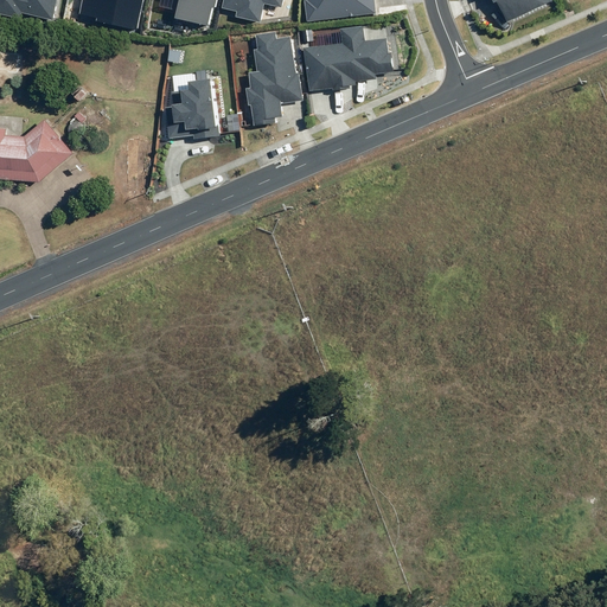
[(0,0),(0,13),(20,18),(21,12),(52,19),(56,0),(0,0)]
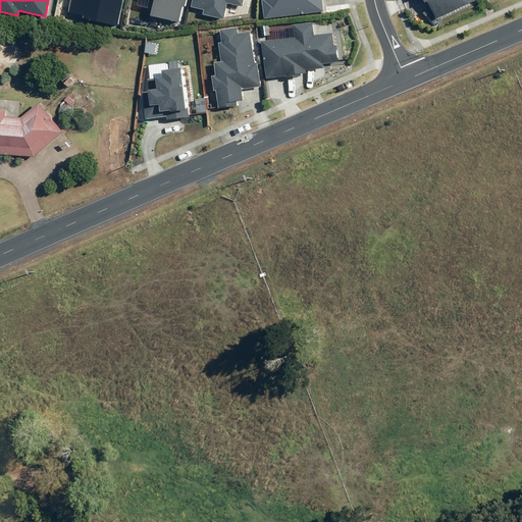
[(118,25),(123,0),(70,0),(68,11),(84,15),(83,17),(118,25)]
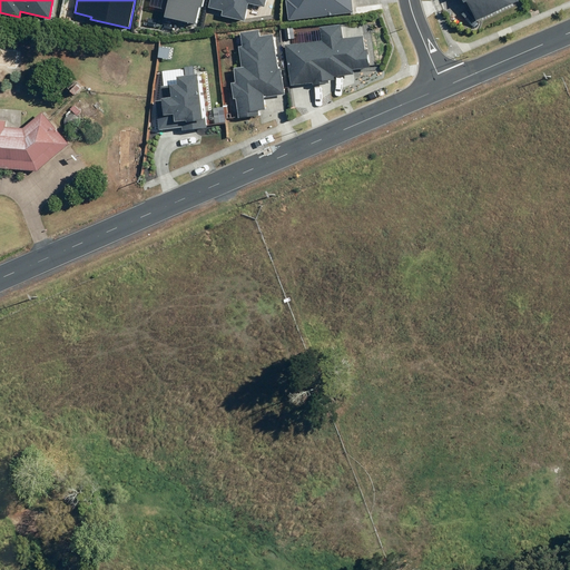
[(203,8),(204,0),(167,0),(165,17),(196,23),(200,7),(203,8)]
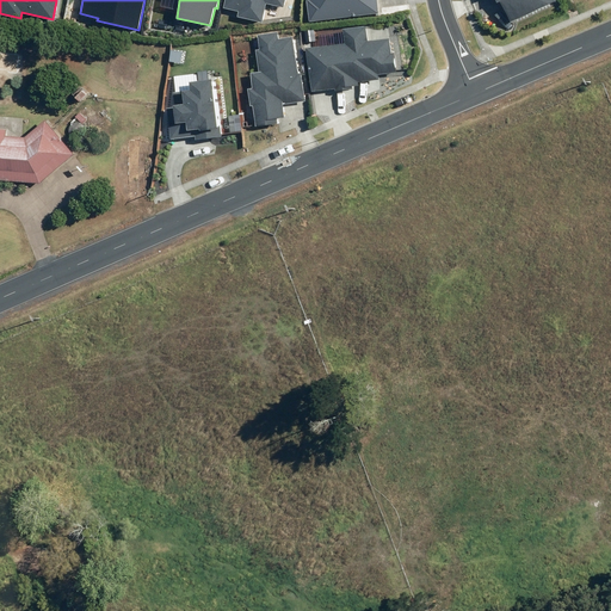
[(224,0),(223,8),(239,12),(238,17),(263,22),(266,4),(283,7),(284,0),(224,0)]
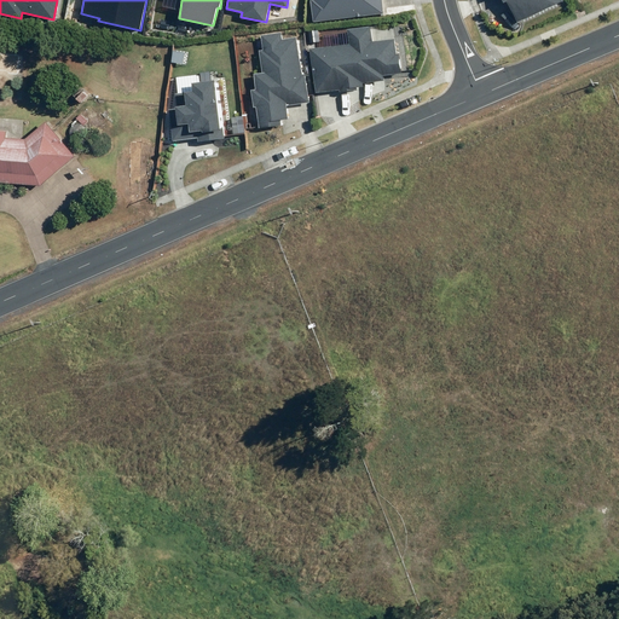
[(310,0),(313,22),(383,13),(381,0),(310,0)]
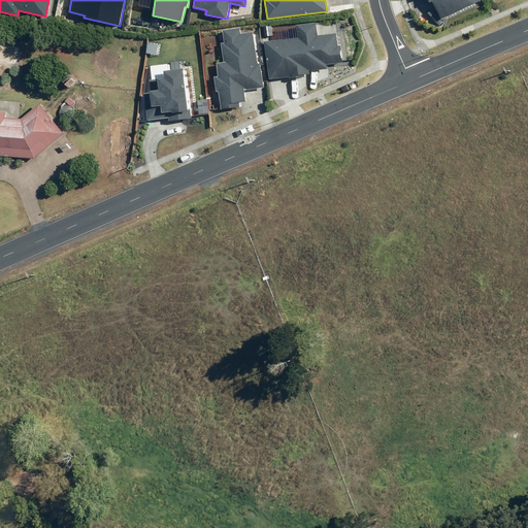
[(428,0),(429,2),(432,1),(440,19),(481,1),(480,0),(428,0)]
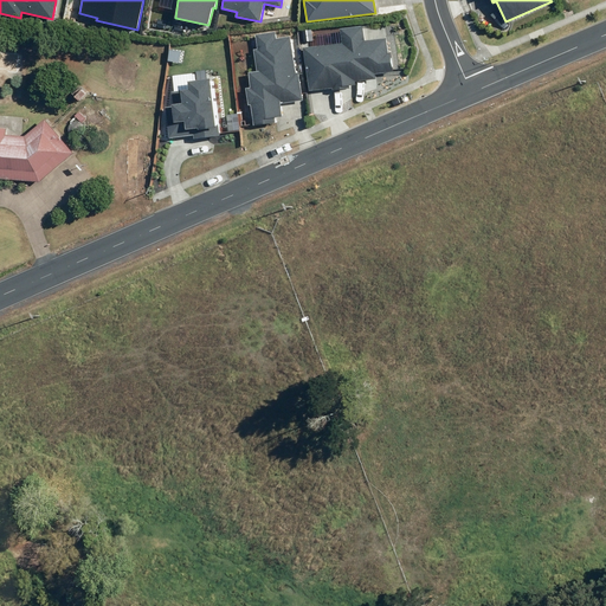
[(363,26),(340,28),(342,43),(303,47),(309,91),(333,88),(333,90),(349,88),(349,85),(355,85),(355,82),(375,79),(375,75),(394,71),(392,52),(388,53),(386,38),(365,40),(363,26)]
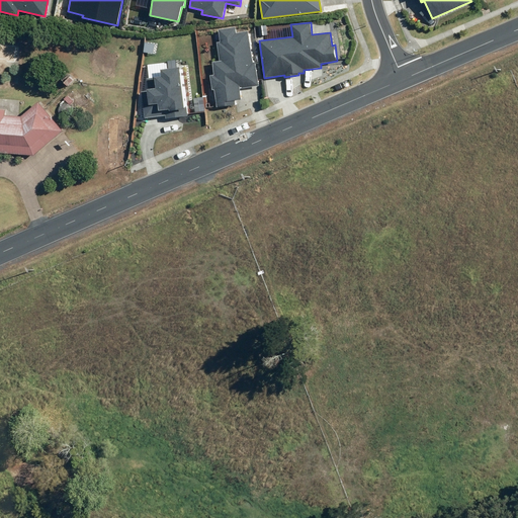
[(214,89),(217,107),(235,104),(235,100),(240,99),(239,87),(257,85),(250,30),(236,32),(236,26),(218,29),(220,41),(216,41),(219,61),(211,62),(213,75),(210,76),(212,90),(214,89)]
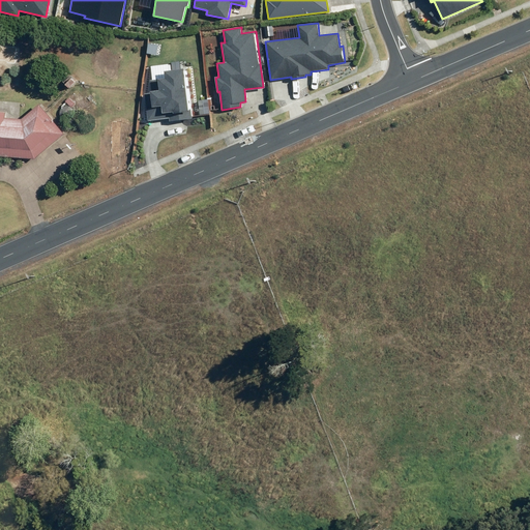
[(193,119),(187,70),(184,71),(183,69),(165,71),(166,79),(150,81),(151,91),(150,91),(150,93),(144,93),(147,121),(169,118),(170,121),(193,119)]
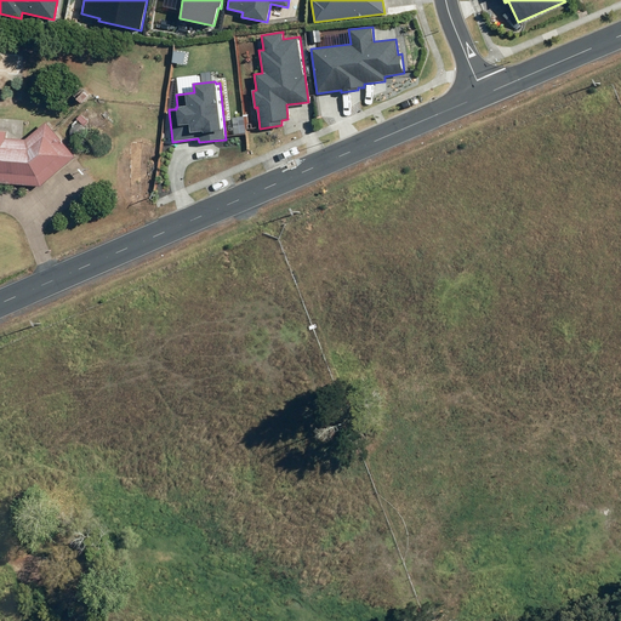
[(87,91),(80,98),(84,103),(92,96),(87,91)]
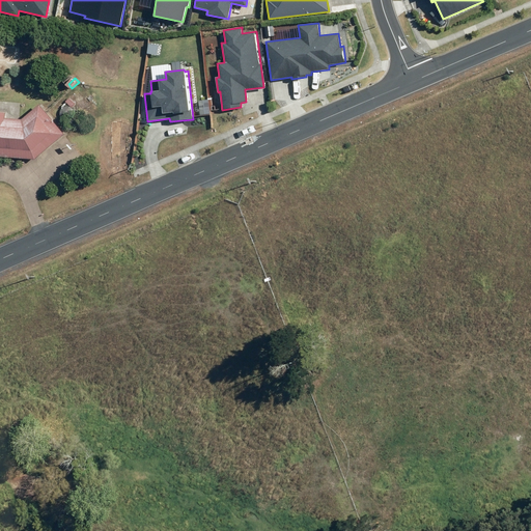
[(71,98),(66,102),(73,108),(77,104),(71,98)]
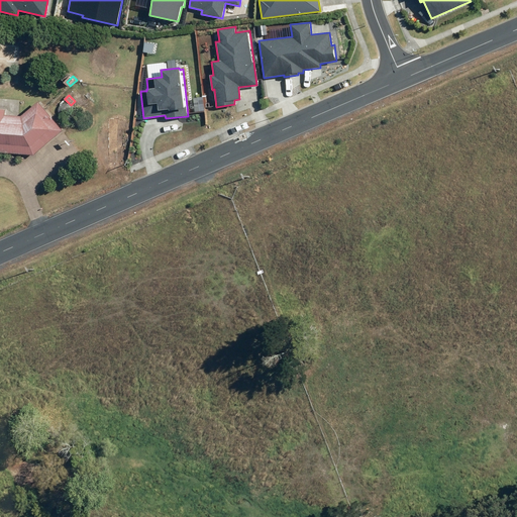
[(0,152),(35,156),(65,130),(40,102),(23,116),(7,115),(7,110),(0,109),(0,152)]
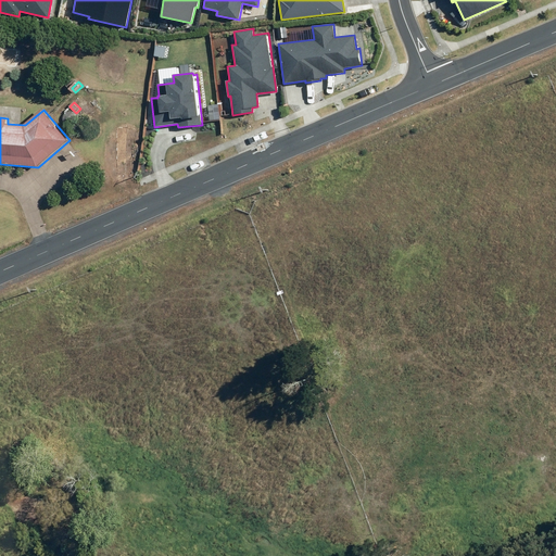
All buildings are outlined.
